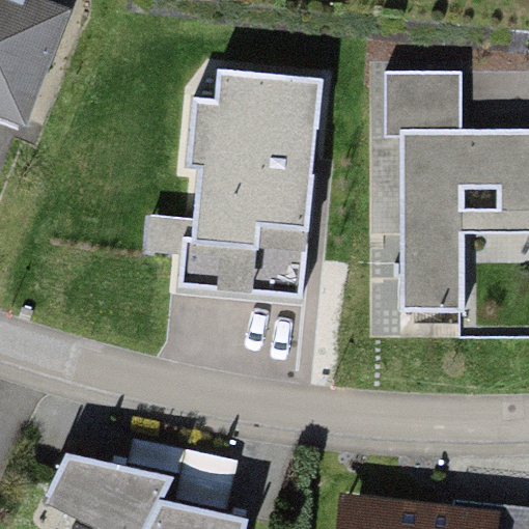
[(0,0),(0,114),(28,126),(72,7),(52,0),(0,0)]
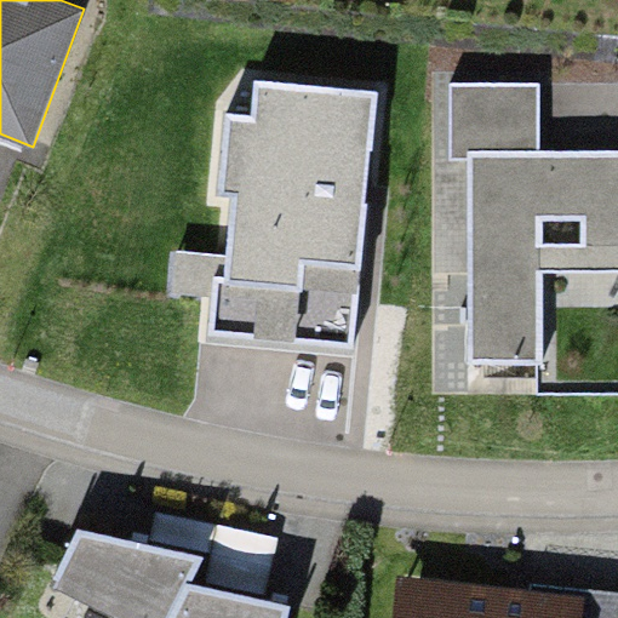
[(354,347),(375,91),(255,83),(252,114),(227,112),(221,198),(230,199),(225,252),(176,249),(172,293),(211,296),(209,336),(354,347)]
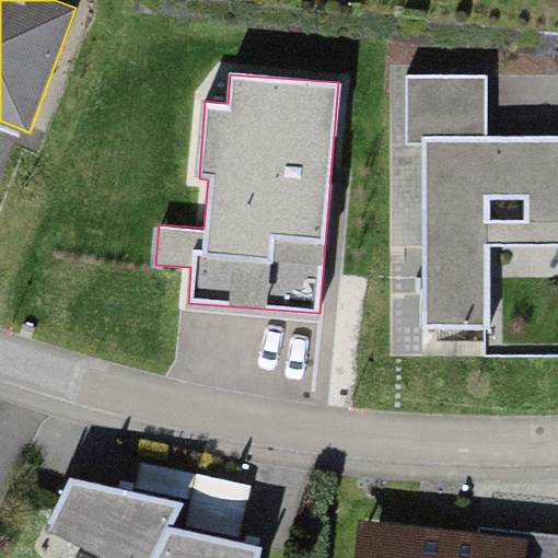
[(487,77),(406,76),(405,144),(423,144),(420,329),(483,330),(485,244),(557,244),(557,135),(486,134),(487,77)]
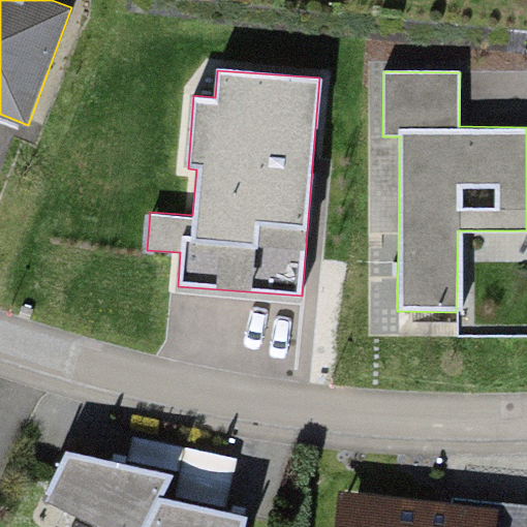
[(149,526),(175,474),(68,450),(45,494),(51,495),(48,502),(98,526),(149,526)]
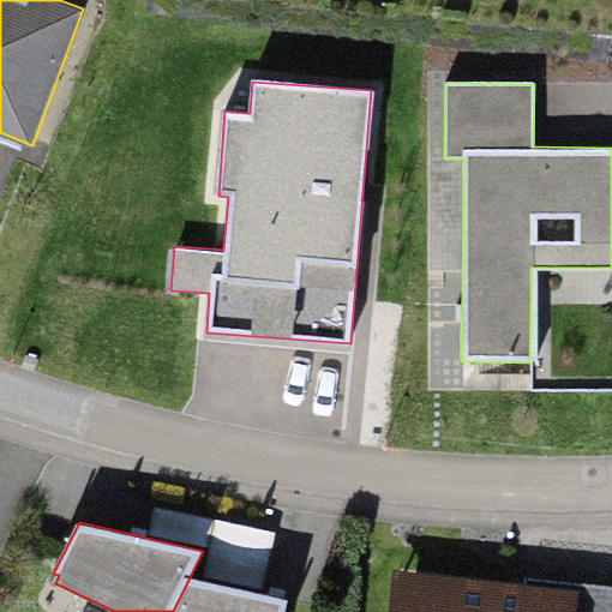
[(527,585),(395,570),(389,611),(611,611),(611,586),(527,576),(527,585)]
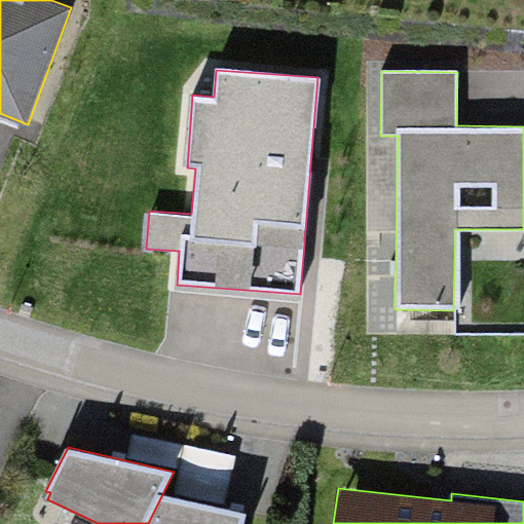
[(245,523),(247,515),(158,494),(143,523),(245,523)]
